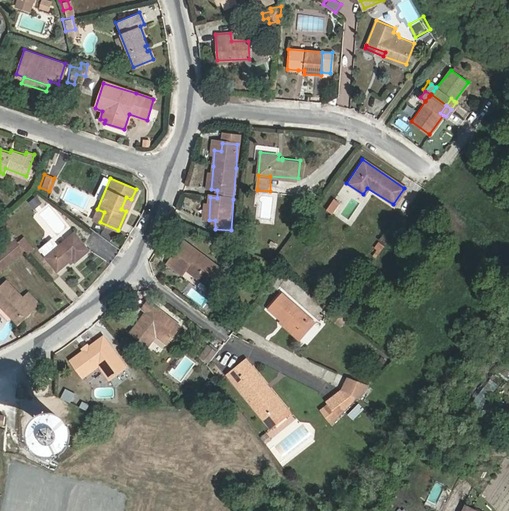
[(26,200),(30,208),(40,203),(36,195),(26,200)]
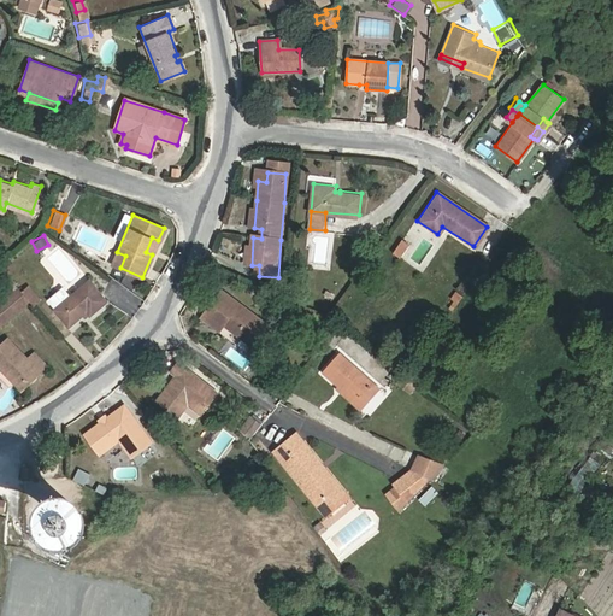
[(146,252),(152,254),(158,240),(152,238),(146,252)]
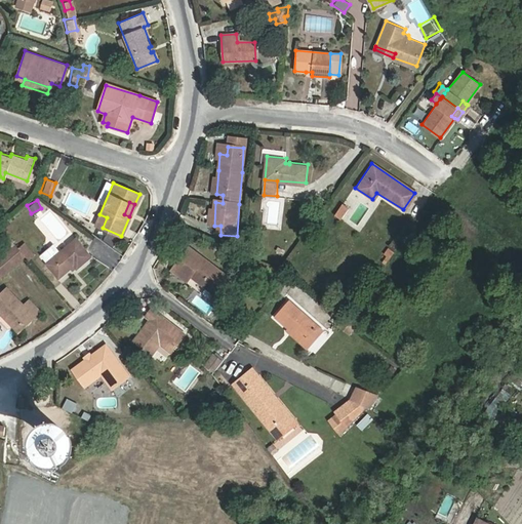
[(332,215),(339,219),(348,206),(339,202),(332,215)]
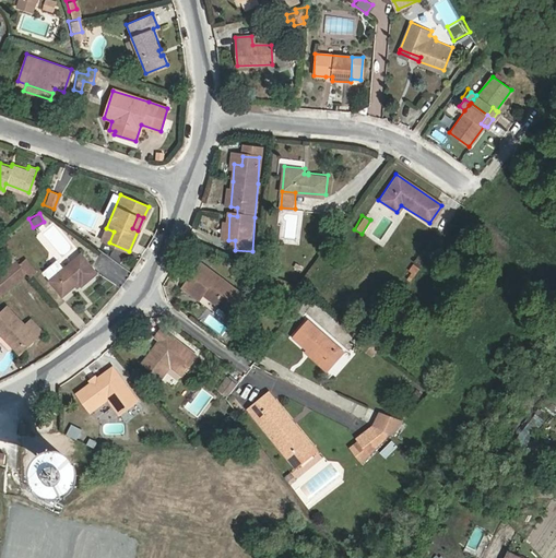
[(114,232),(106,228),(102,239),(109,242),(114,232)]
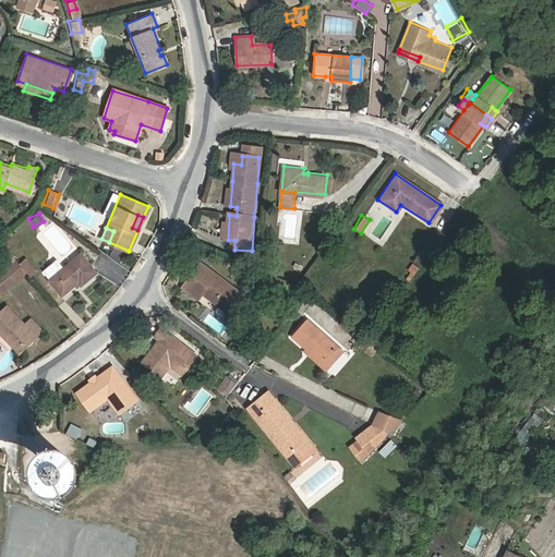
[(80,251),(48,278),(61,294),(77,280),(81,283),(96,270),(80,251)]
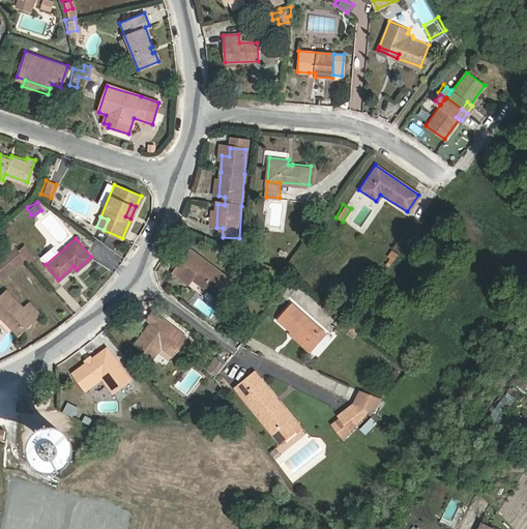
[(188,248),(172,271),(186,282),(189,277),(216,295),(216,296),(229,278),(188,248)]
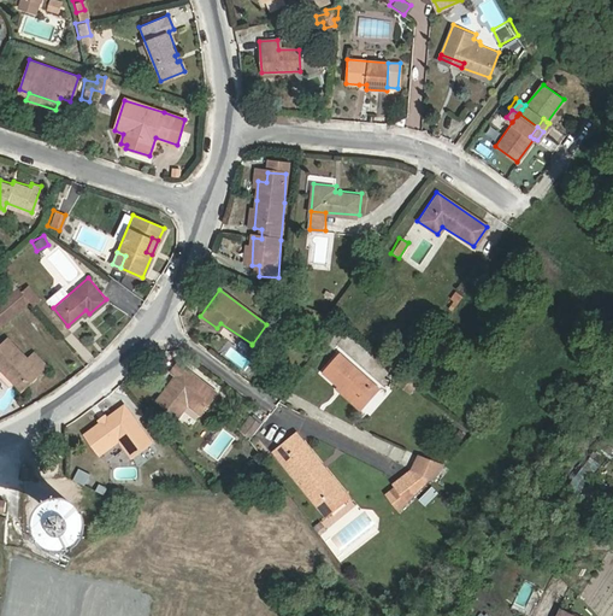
[(9,292),(0,299),(0,326),(21,308),(9,292)]
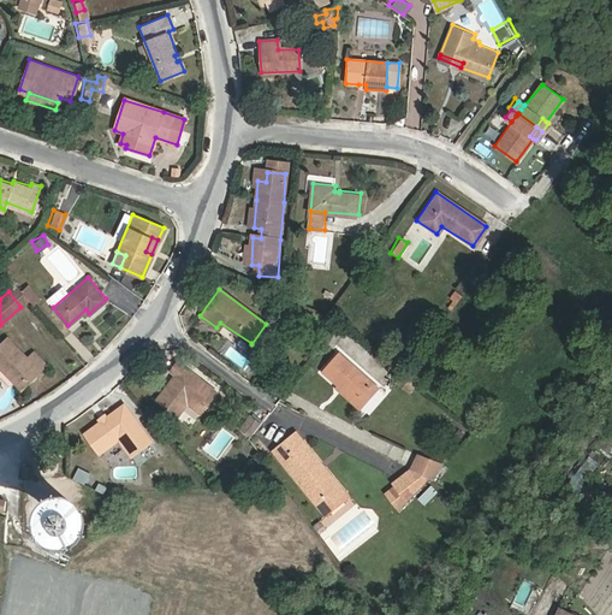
[(265,339),(259,335),(251,344),(251,343),(245,352),(248,354),(255,353),(265,339)]
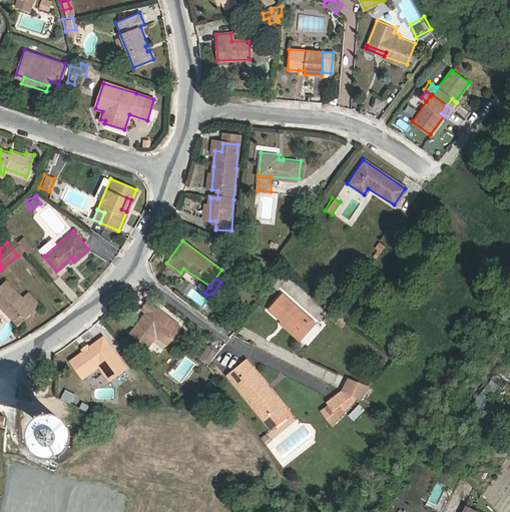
[(0,307),(3,310),(6,307),(17,318),(30,306),(33,309),(38,304),(28,293),(22,298),(5,280),(0,285),(0,307)]
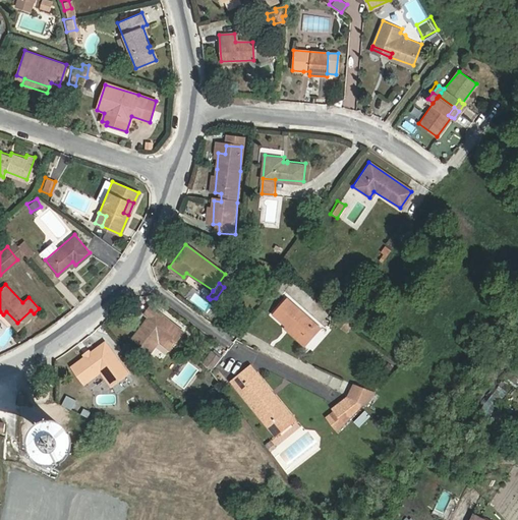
[(273,314),(285,326),(299,339),(312,323),(286,299),(273,314)]
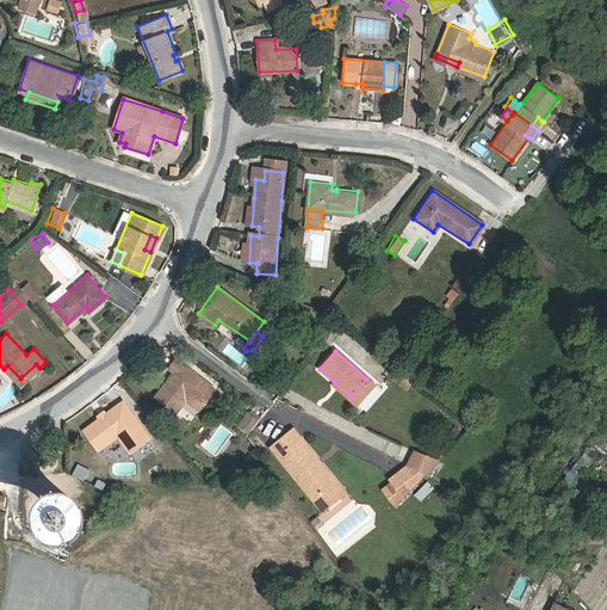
[(276,356),(270,352),(266,359),(271,363),(276,356)]
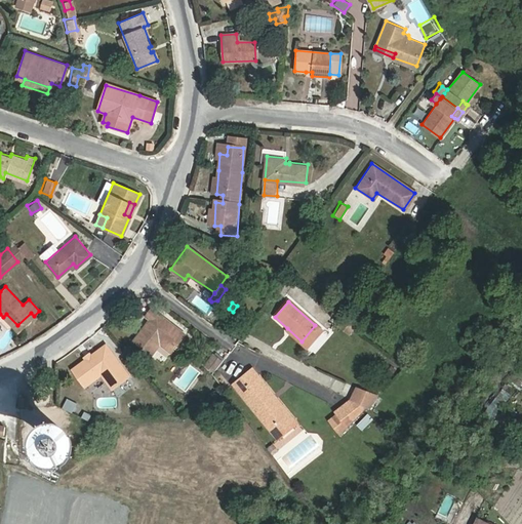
[(150,307),(144,313),(150,318),(132,338),(149,353),(158,343),(167,351),(182,334),(150,307)]
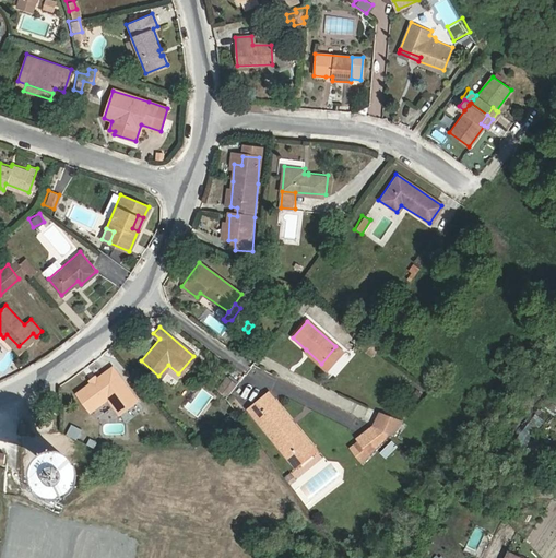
[(7,334),(3,337),(18,353),(36,336),(33,333),(19,346),(7,334)]
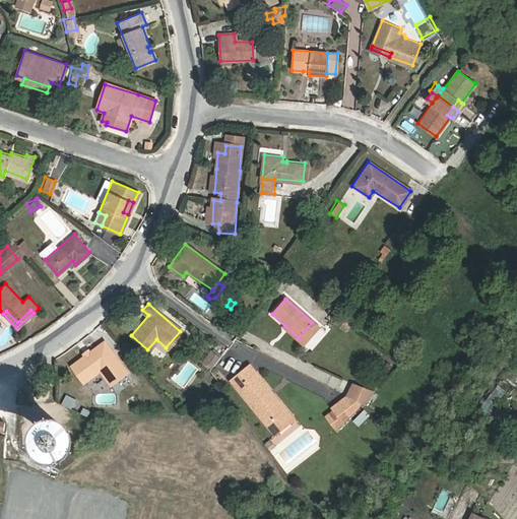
[(343,331),(348,325),(338,317),(333,323),(343,331)]
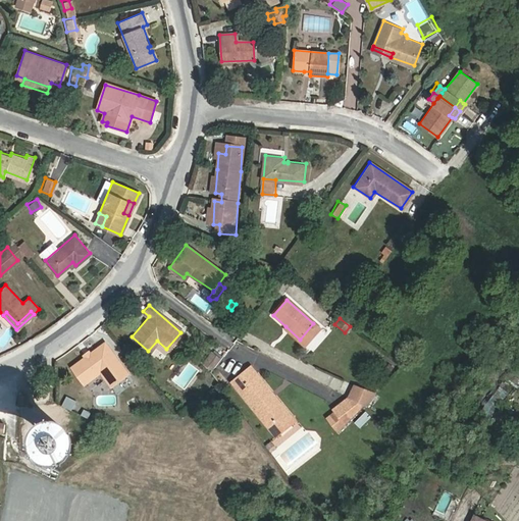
[(300,340),(286,326),(283,330),(303,347),(319,328),(313,323),(300,340)]
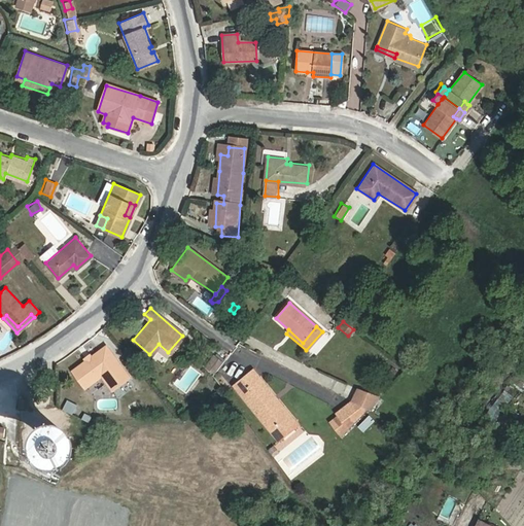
[(129,375),(105,344),(72,370),(84,385),(101,373),(112,387),(129,375)]
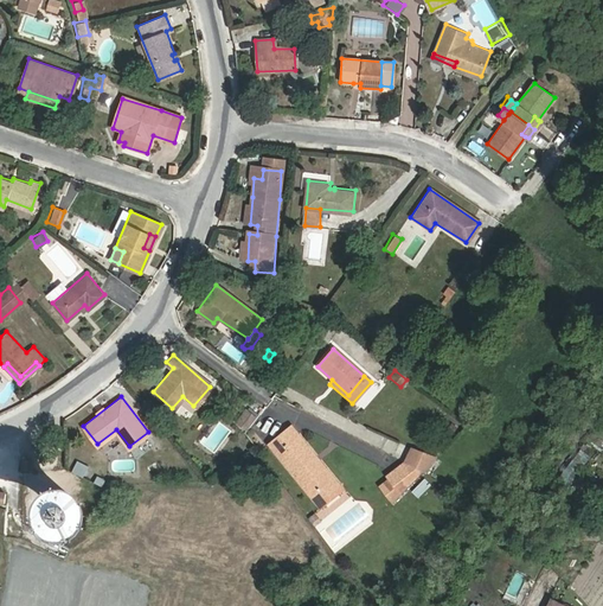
[(255,416),(245,410),(236,421),(245,429),(255,416)]
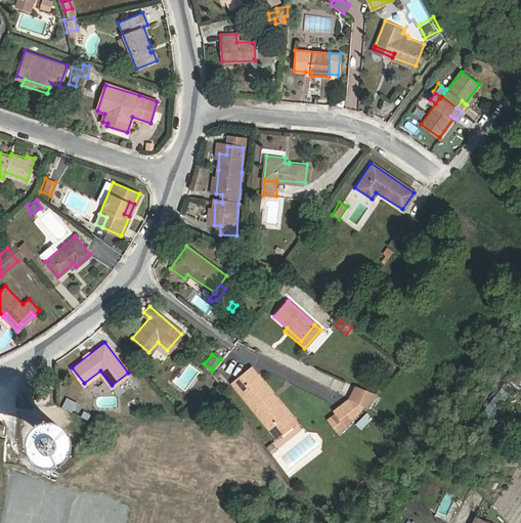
[(229,386),(266,429),(283,415),(267,397),(269,395),(249,371),(229,386)]
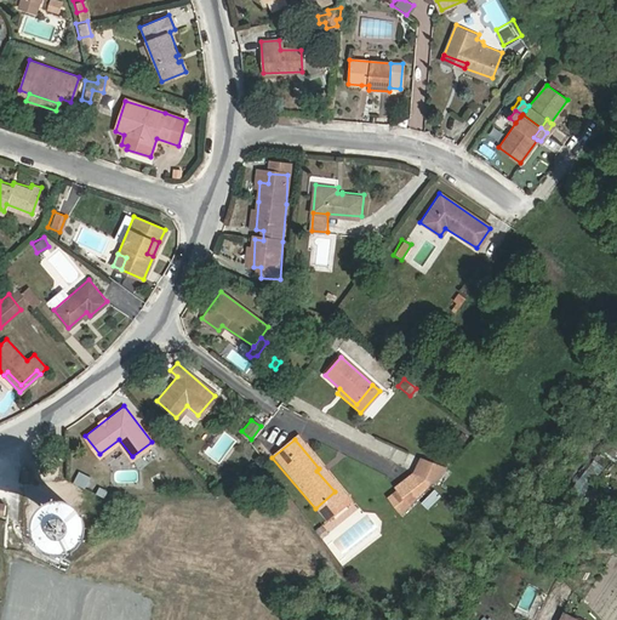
[(392,447),(387,459),(399,464),(403,451),(392,447)]
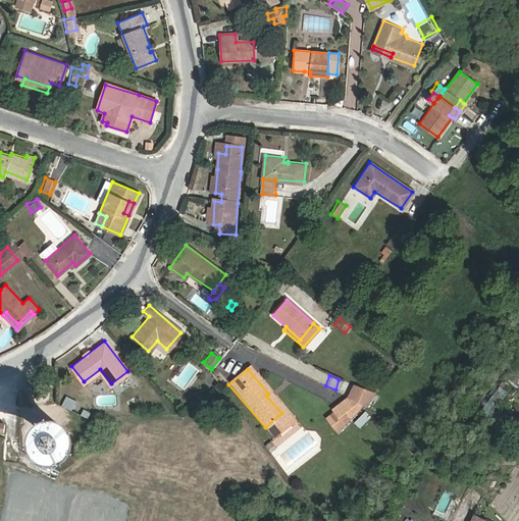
[(491,416),(504,388),(494,384),(481,411),(491,416)]
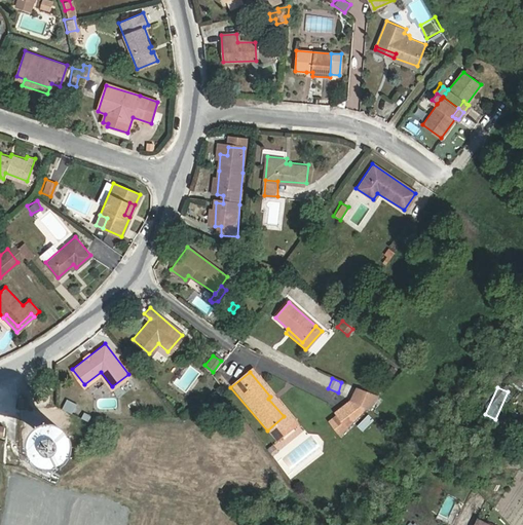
[(353,389),(350,401),(365,409),(376,397),(353,389)]
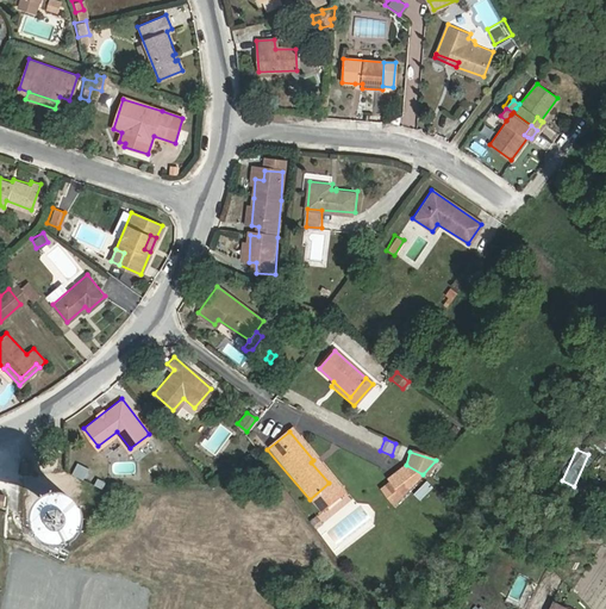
[(32,461),(24,459),(23,468),(31,470),(32,461)]
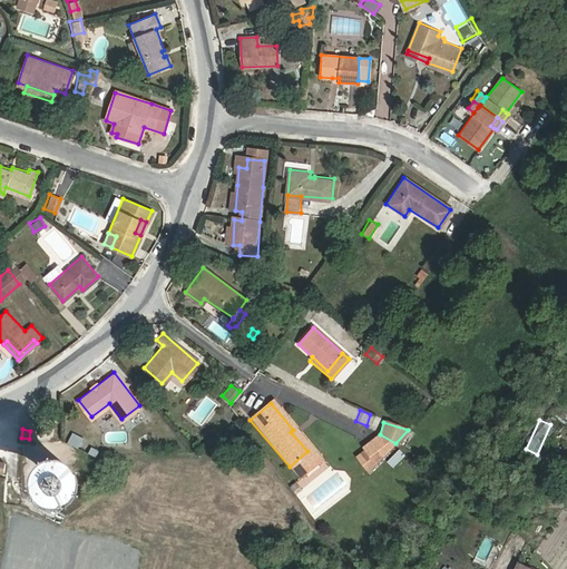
[(308,451),(290,467),(295,474),(315,457),(293,430),(291,432),(308,451)]
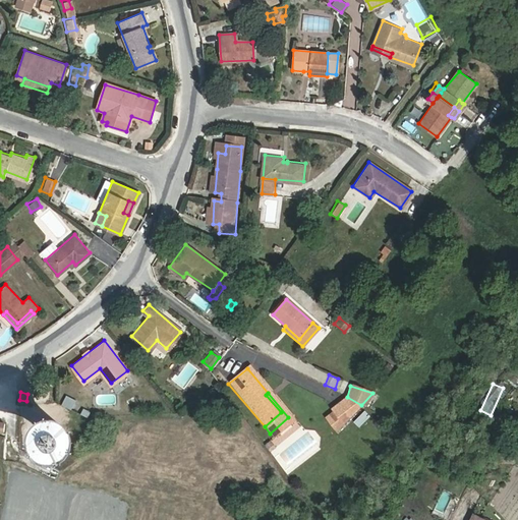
[(72,398),(63,394),(59,403),(68,408),(72,398)]
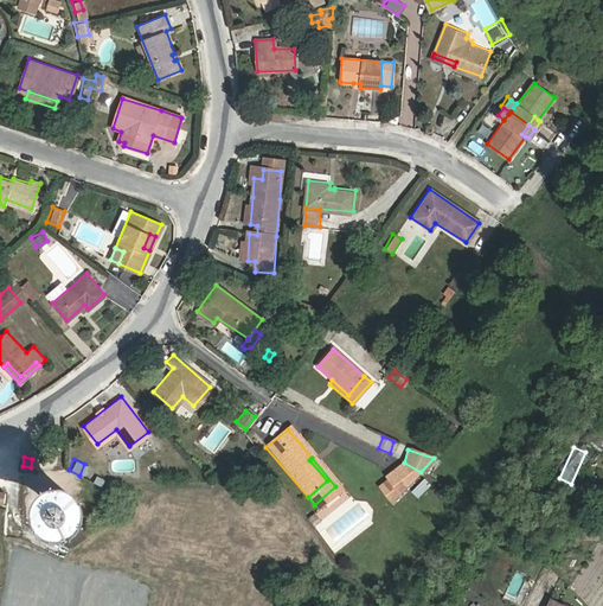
[(404,463),(403,463),(384,474),(385,478),(397,495),(421,472),(404,463)]
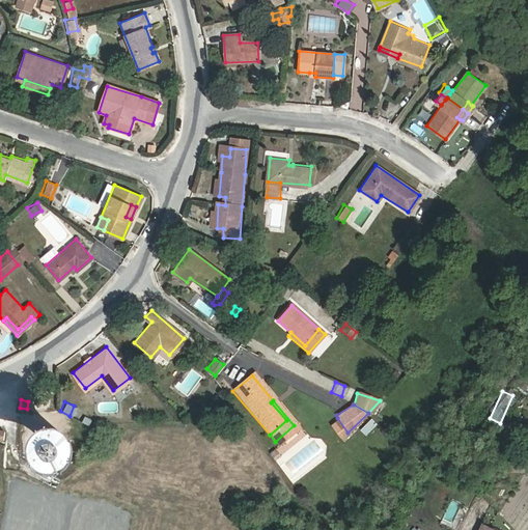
[(365,436),(374,421),(367,416),(358,430),(365,436)]
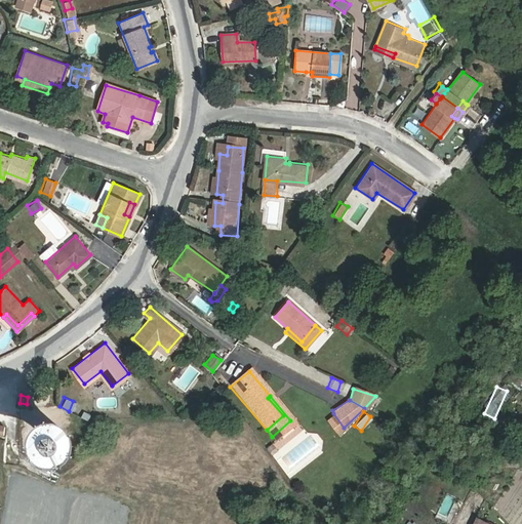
[(344,428),(333,413),(325,418),(334,433),(344,428)]
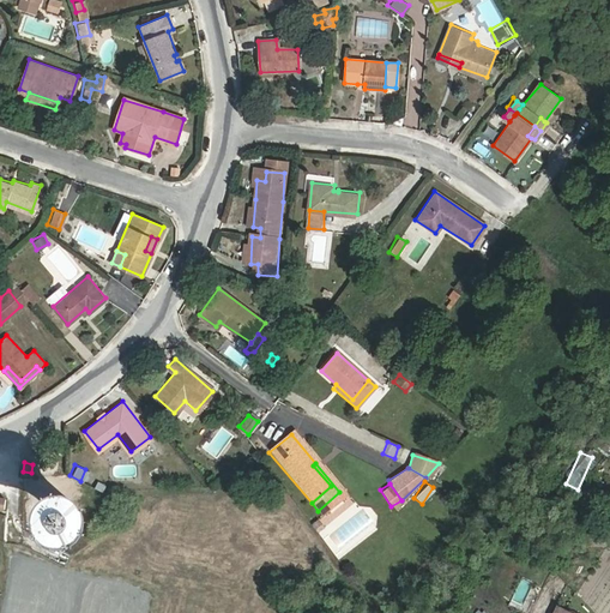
[(43,524),(49,530),(41,536),(48,544),(54,538),(72,557),(107,526),(77,493),(43,524)]
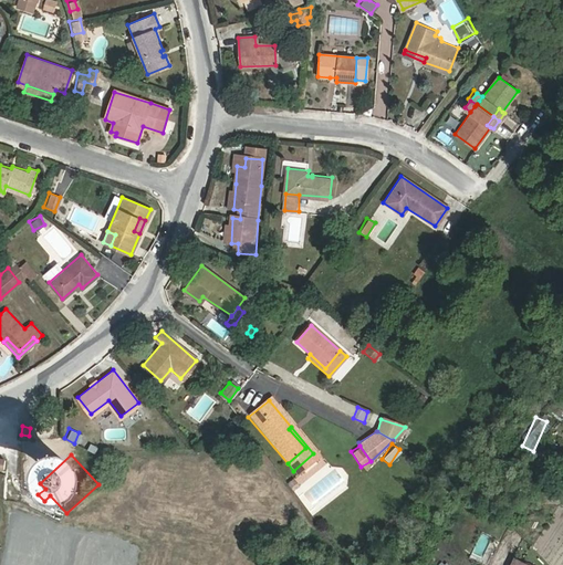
[(33,491),(37,474),(22,472),(20,489),(33,491)]
